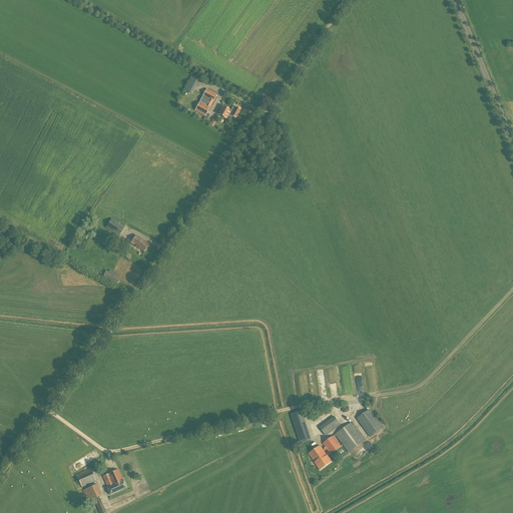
[(196,80),(192,78),(191,77),(184,90),(191,94),(193,89),(198,81),(196,80)]
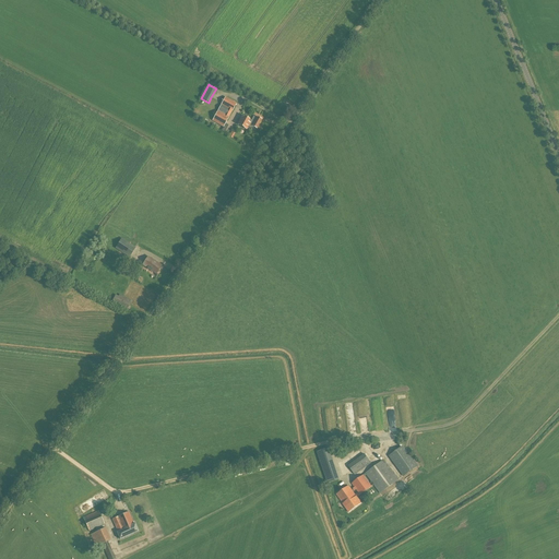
[(225,97),(212,121),(224,128),(222,131),(224,132),(228,126),(226,123),(237,104),(225,97)]
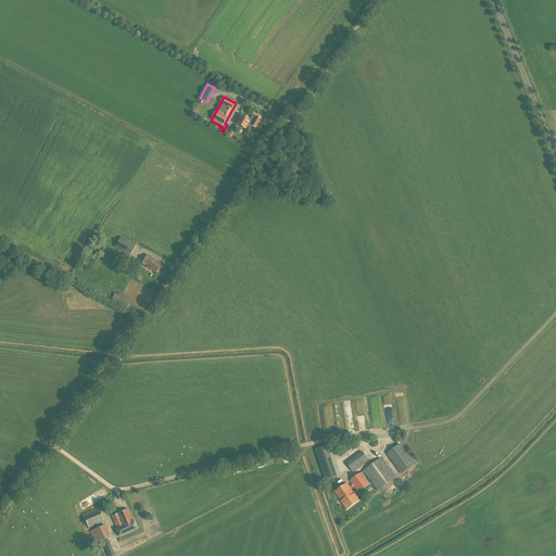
[(237,124),(245,128),(247,125),(248,125),(249,123),(252,124),(251,125),(255,127),(261,118),(256,116),(255,117),(252,116),(250,121),(243,116),(242,117),(240,116),(238,121),(239,121),(237,124)]
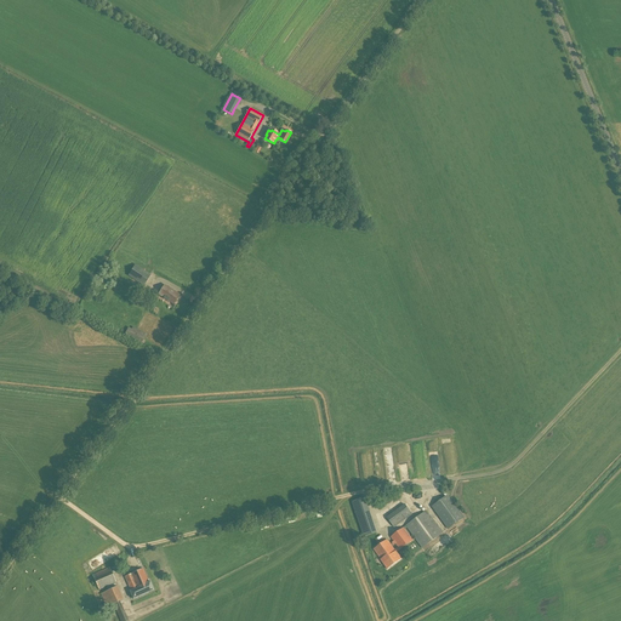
[(151,275),(135,265),(127,275),(144,286),(151,275)]
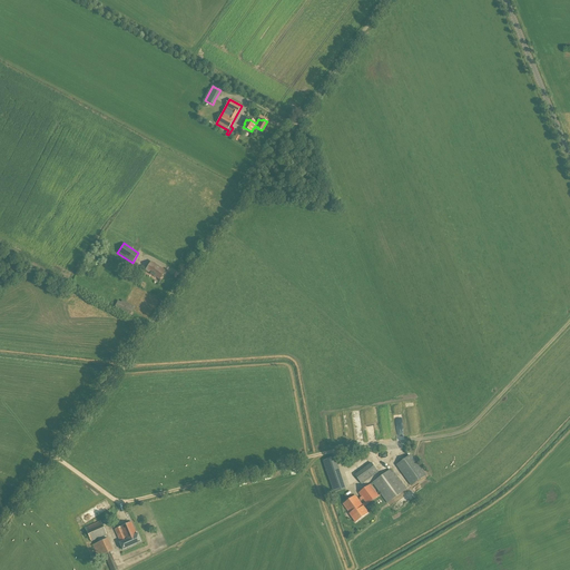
[(151,262),(145,272),(159,279),(165,271),(151,262)]
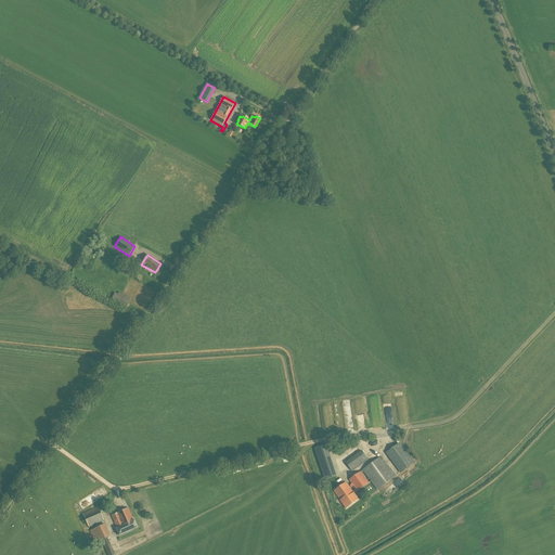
[(119,293),(118,295),(115,293),(112,299),(126,307),(130,299),(119,293)]
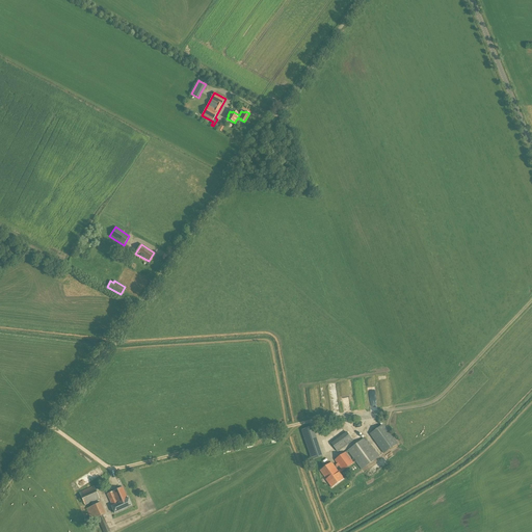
[(370,433),(370,434),(383,454),(398,444),(383,424),(370,433)]
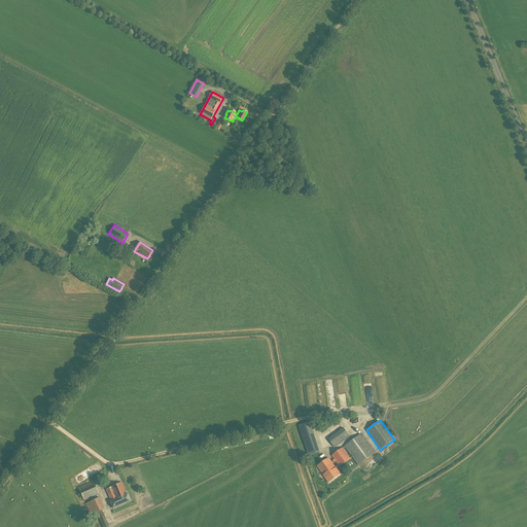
[(319,452),(309,422),(299,426),(309,456),(319,452)]
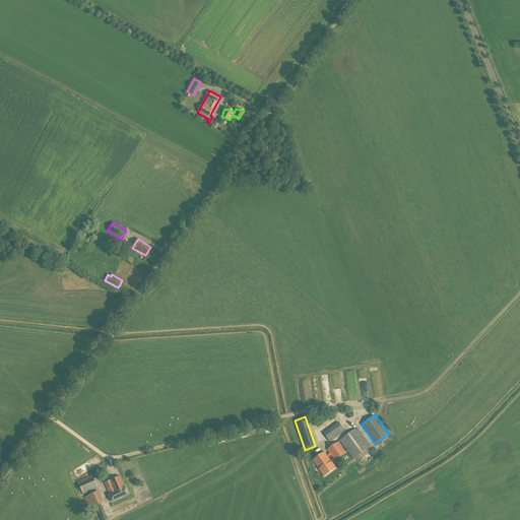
[(345,431),(339,423),(324,434),(330,442),(345,431)]
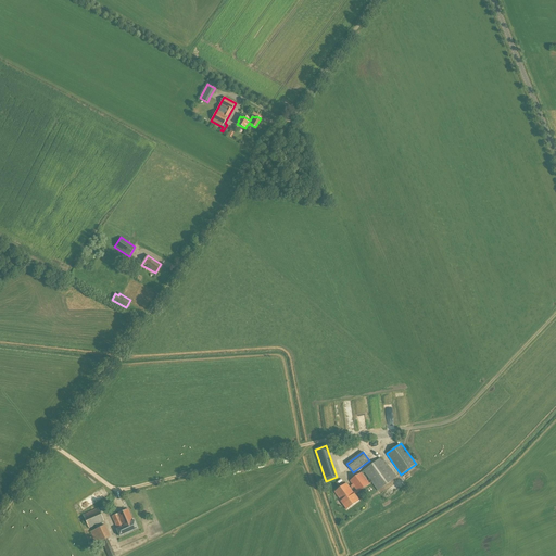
[(371,482),(378,491),(396,478),(382,457),(364,470),(362,472),(350,481),(356,490),(353,492),(346,482),(335,492),(341,502),(348,509),(359,501),(355,494),(370,483),(369,483),(371,482)]
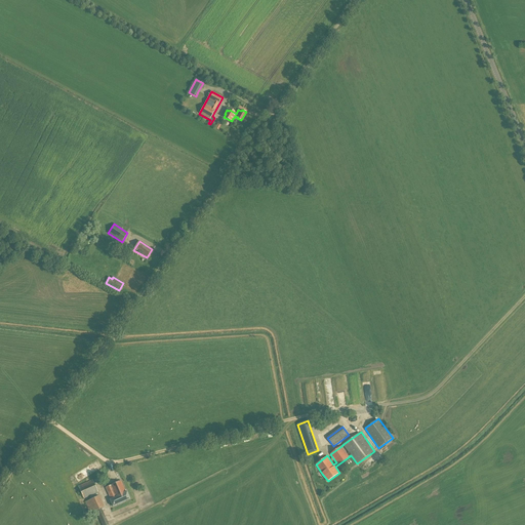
[(92,480),(78,486),(84,498),(98,492),(92,480)]
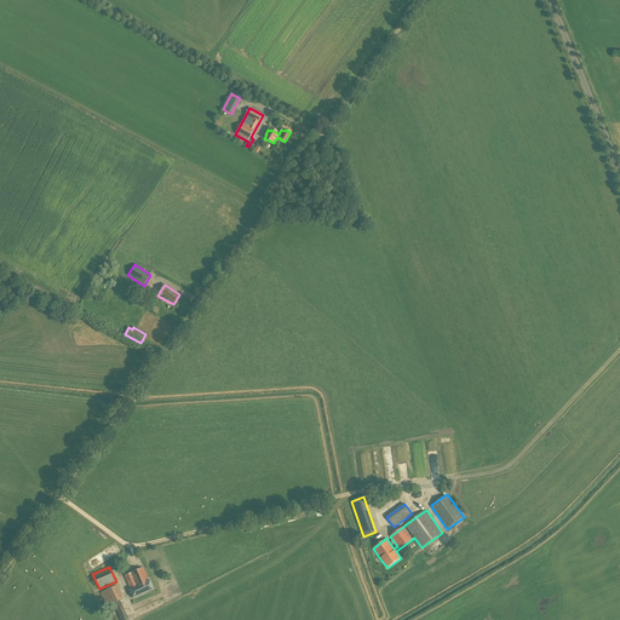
[(131,590),(130,590),(133,598),(154,589),(150,580),(149,581),(143,568),(125,577),(131,590)]
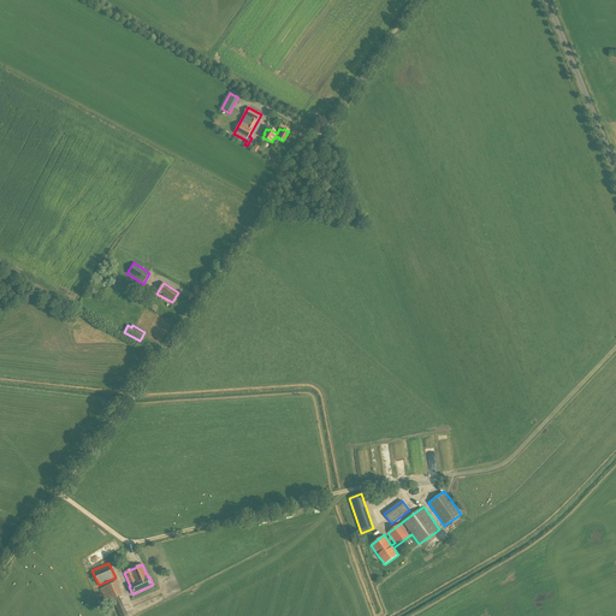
[(100,590),(106,603),(112,600),(119,615),(128,615),(119,597),(123,594),(117,581),(100,590)]
